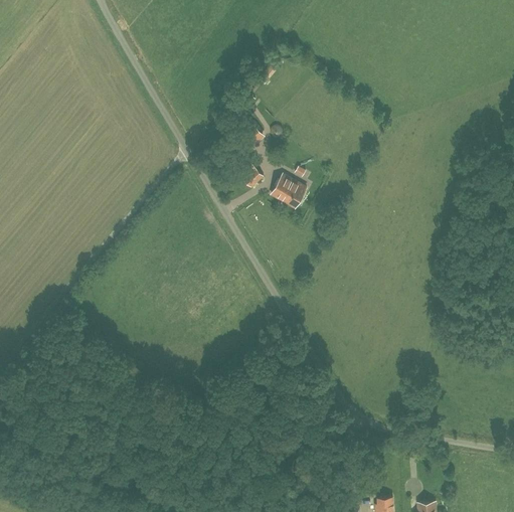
[(235,137),(247,149),(263,135),(250,123),(235,137)]
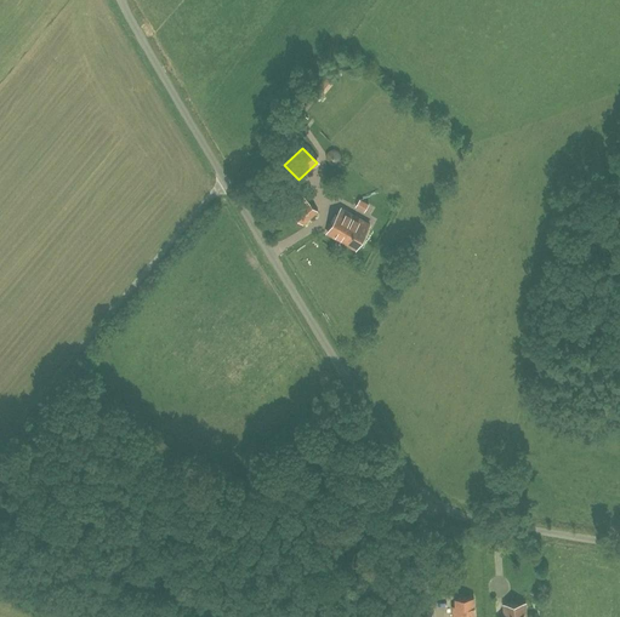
[(319,215),(310,204),(303,196),(289,210),(305,227),(319,215)]
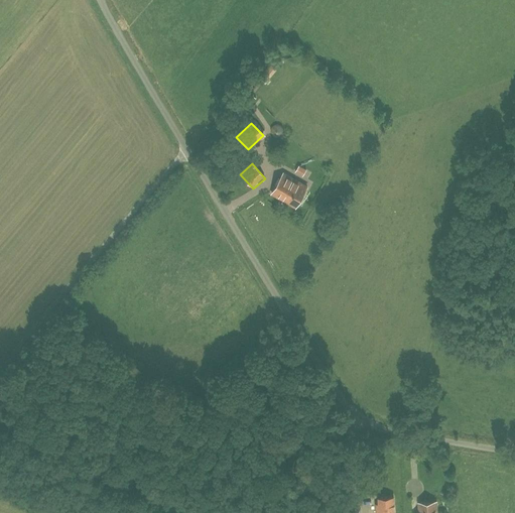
[(299,167),(295,174),(302,178),(306,171),(299,167)]
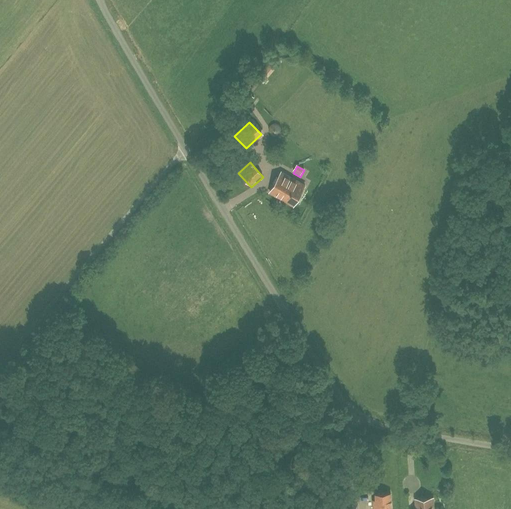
[(271,194),(295,208),(306,188),(282,174),(271,194)]
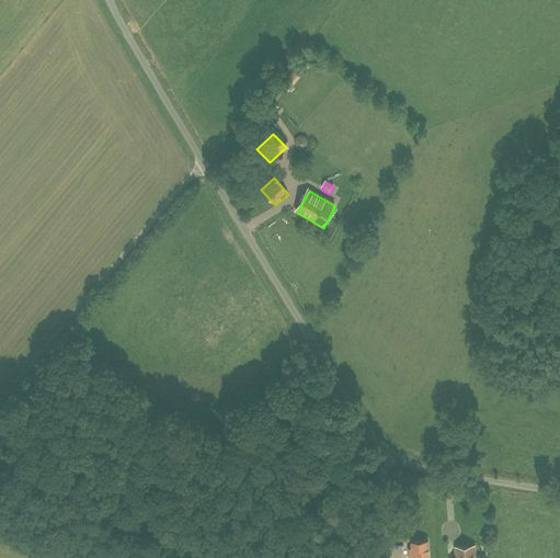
[(356,534),(356,549),(370,549),(370,534),(356,534)]
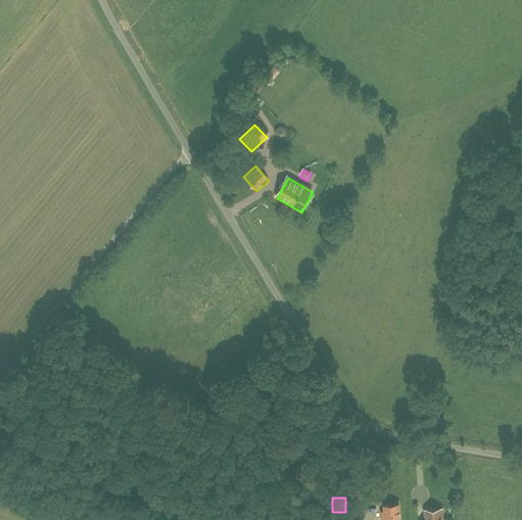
[(386,514),(382,514),(382,519),(400,519),(399,506),(385,508),(386,514)]
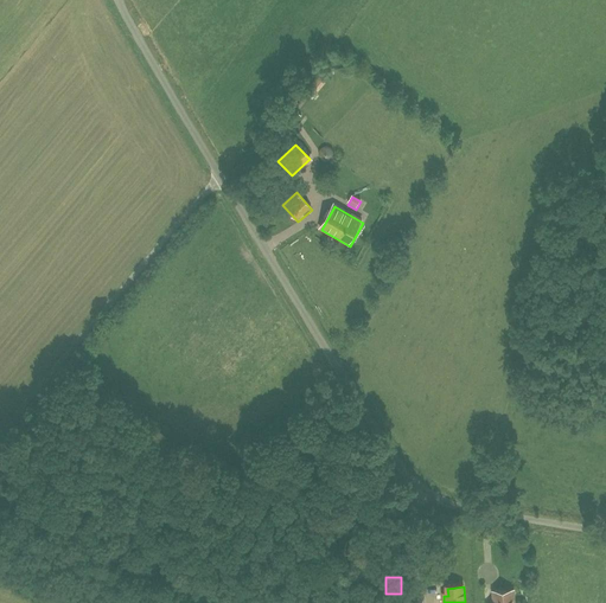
[(515,602),(515,592),(495,594),(495,602),(515,602)]
